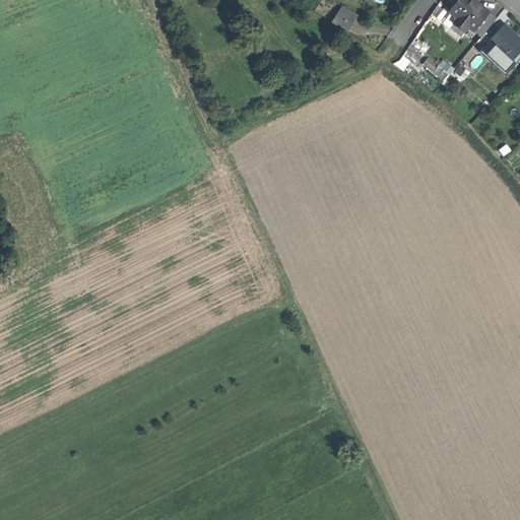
[(457,18),(468,27),(474,31),(490,12),(476,2),(473,0),(457,0),(449,12),(457,18)]
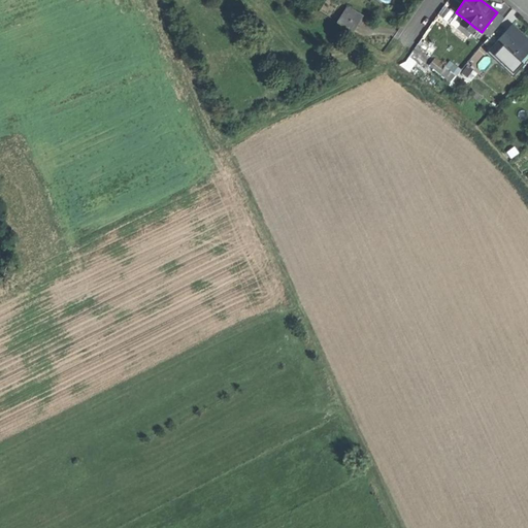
[(348,8),(337,24),(351,32),(357,24),(351,20),(355,12),(348,8)]
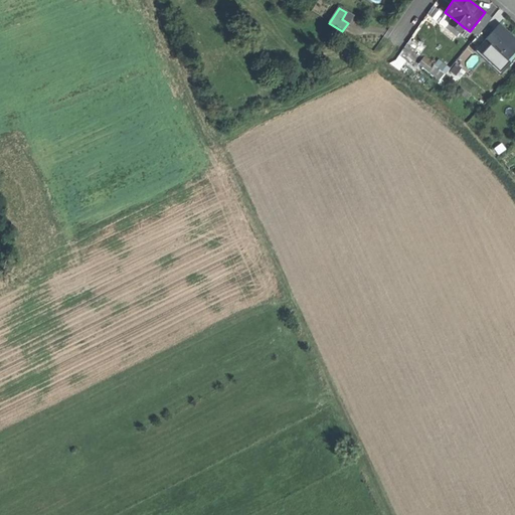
[(352,17),(346,12),(342,19),(348,23),(352,17)]
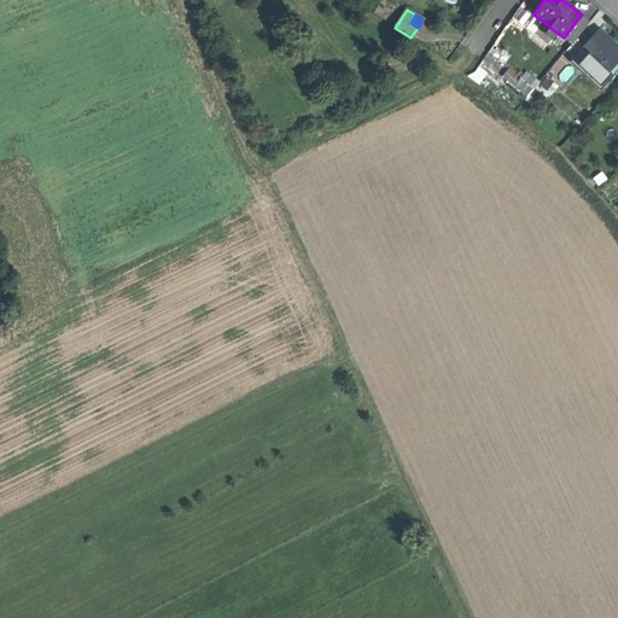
[(564,38),(571,44),(589,21),(582,15),(564,38)]
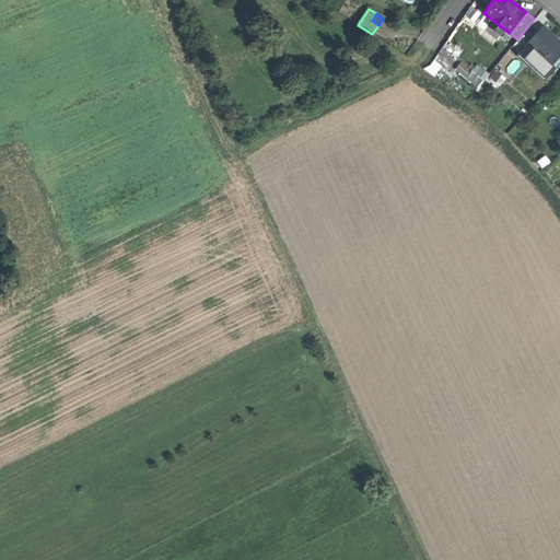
[(504,30),(492,20),(488,26),(500,35),(504,30)]
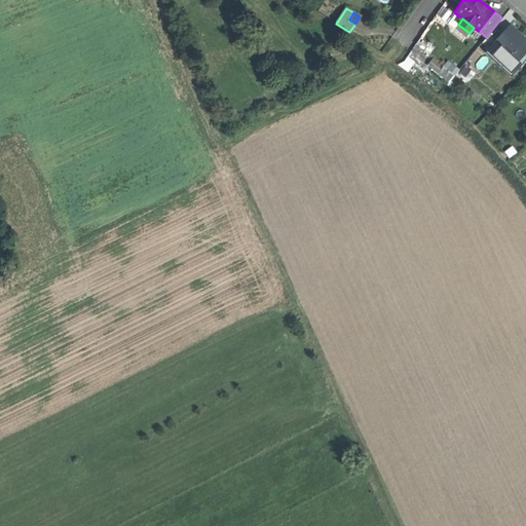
[(518,61),(525,50),(525,40),(521,35),(510,25),(495,40),(518,61)]
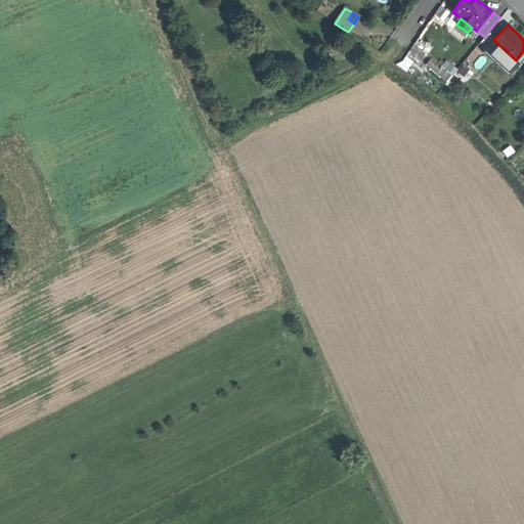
[(436,70),(446,80),(456,69),(447,59),(436,70)]
